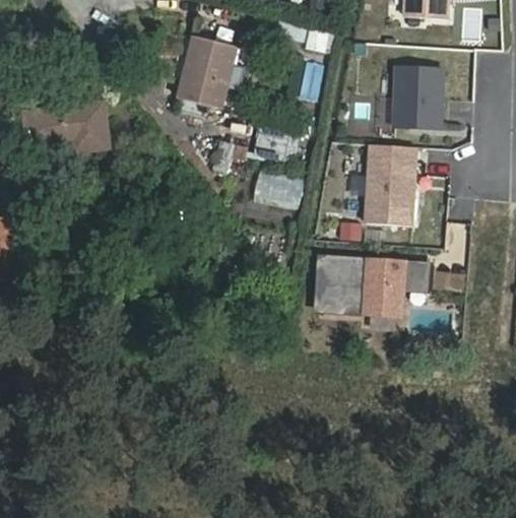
[(308,0),(306,6),(326,14),(333,0),(308,0)]
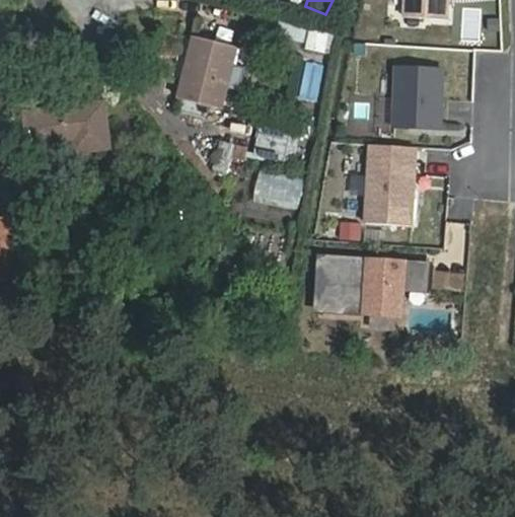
[(444,18),(445,0),(402,0),(401,15),(444,18)]
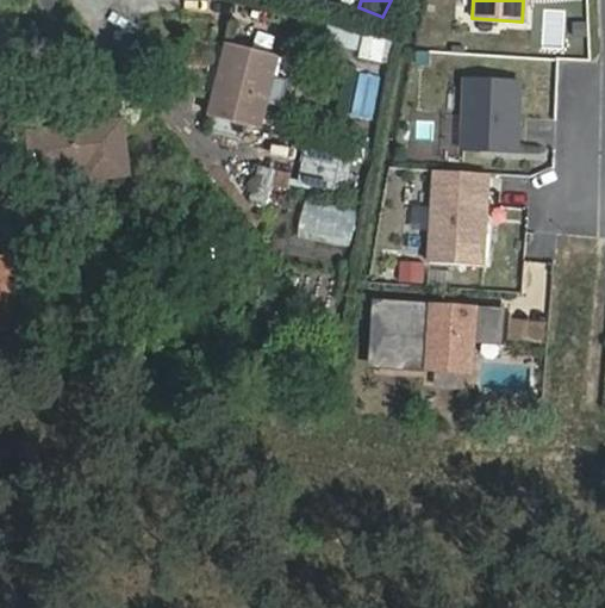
[(205,130),(251,141),(270,56),(224,44),(205,130)]
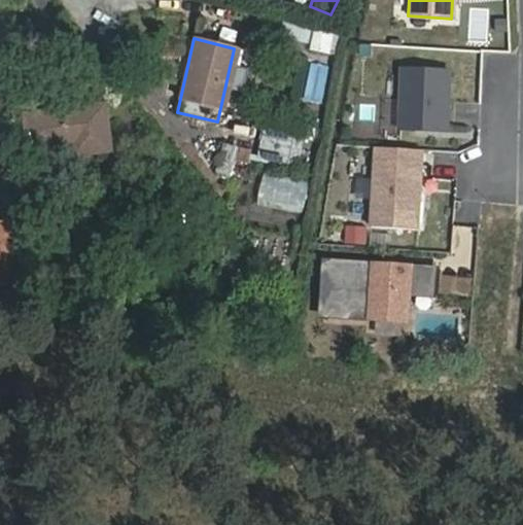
[(444,130),(447,69),(398,67),(395,128),(444,130)]
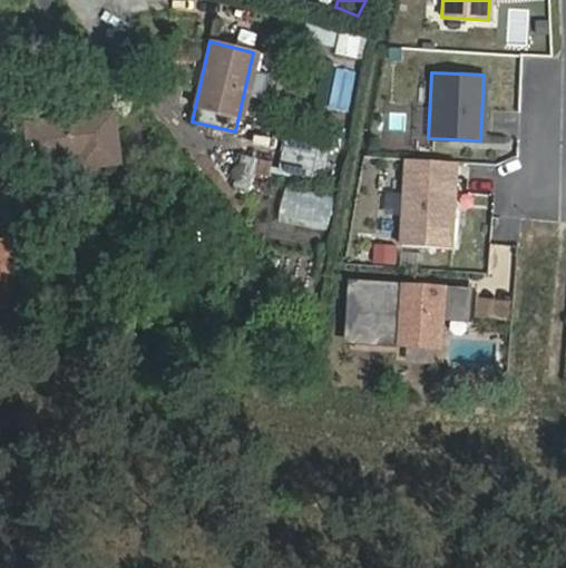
[(25,121),(72,116),(71,100),(23,106),(25,121)]
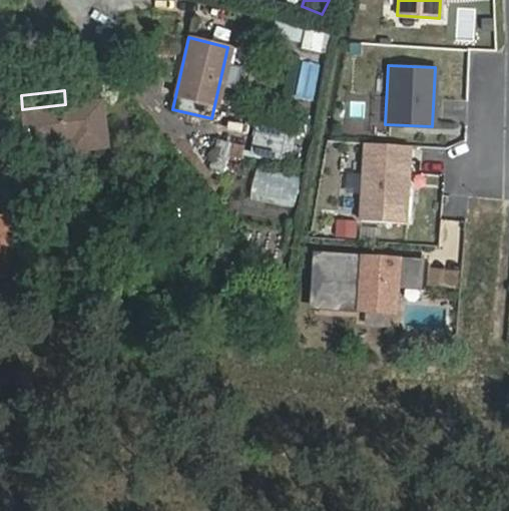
[(100,100),(65,104),(22,109),(26,146),(69,141),(70,149),(104,146),(100,100)]
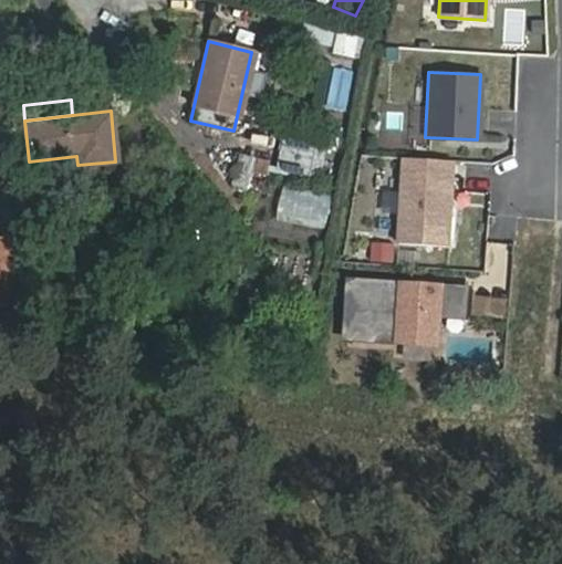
[(283,142),(283,154),(303,154),(303,174),(322,174),(322,142),(283,142)]
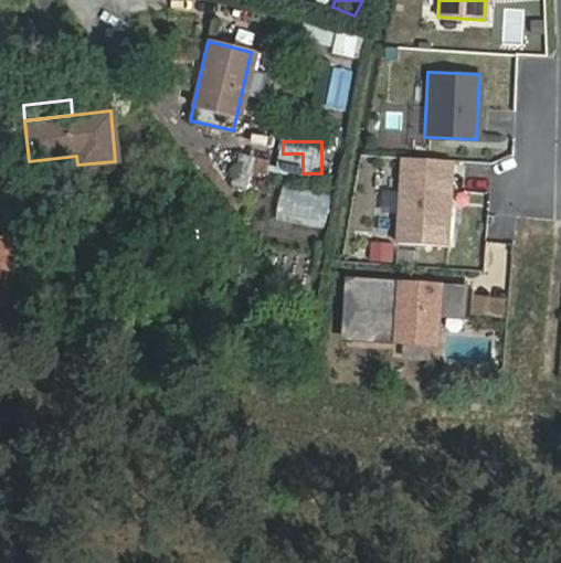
[(246,187),(254,156),(239,151),(231,183),(246,187)]
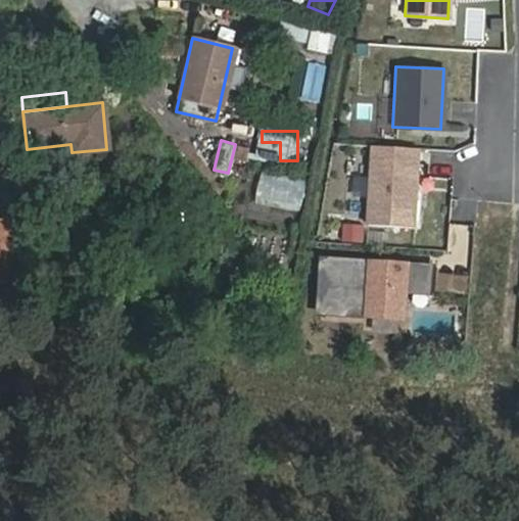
[(71,144),(27,149),(28,161),(72,157),(72,152),(71,144)]
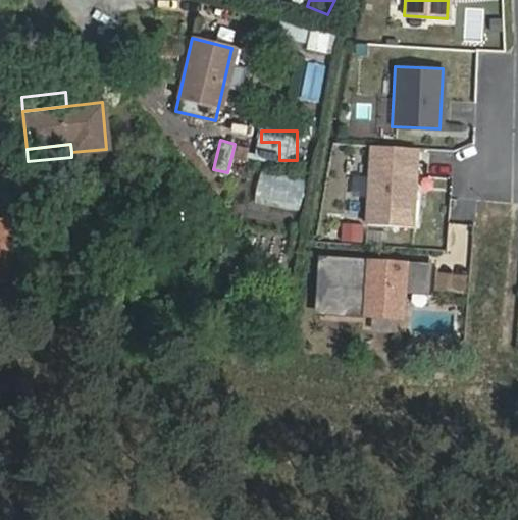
[(410,225),(414,147),(369,144),(364,223),(410,225)]
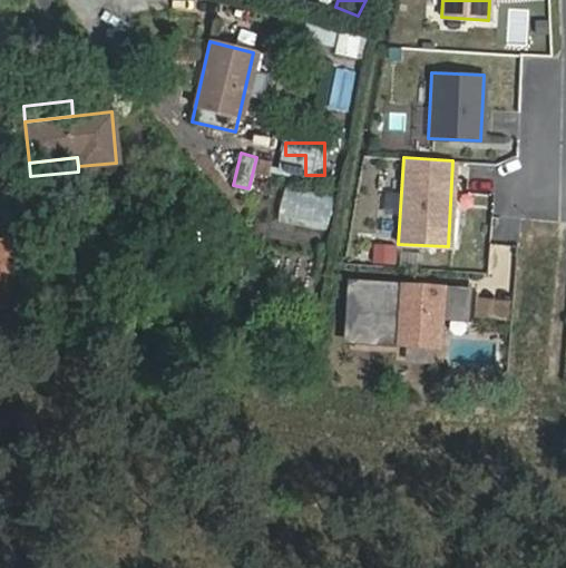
[(281,185),(276,215),(327,222),(331,192),(281,185)]
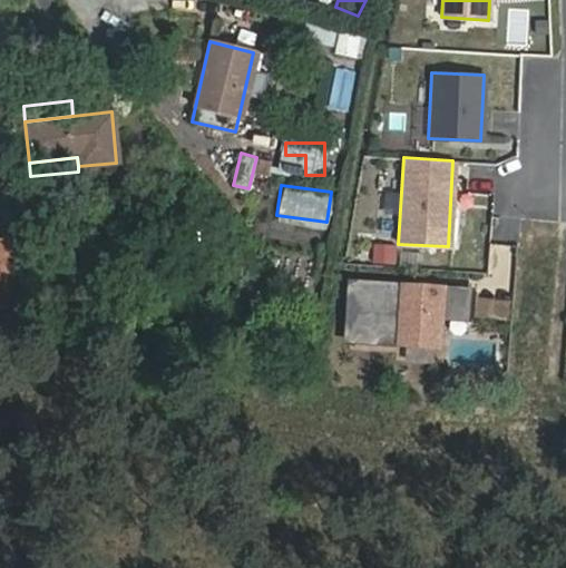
[(11,257),(0,258),(0,297),(17,296),(11,257)]
